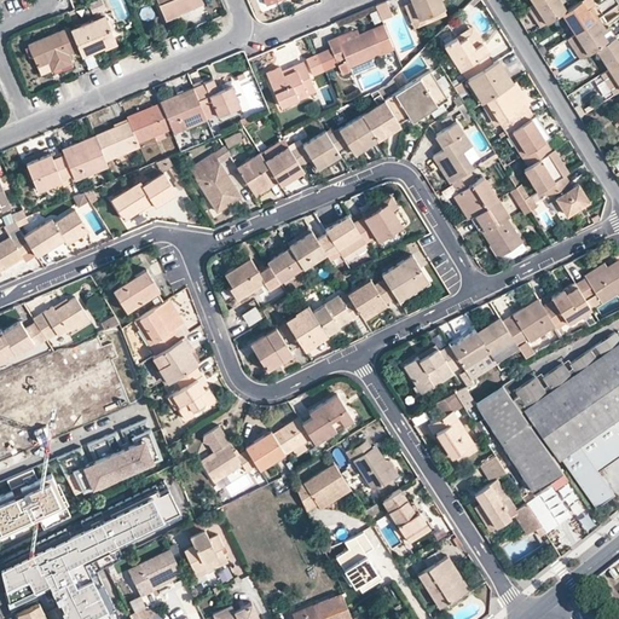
[(104,7),(100,0),(94,0),(87,4),(91,13),(104,7)]
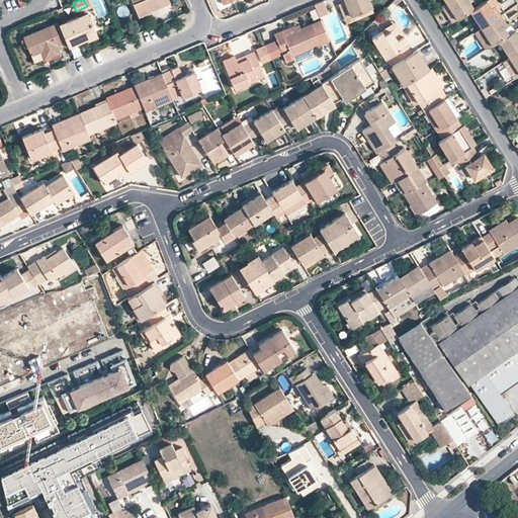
[(131,0),(138,16),(150,12),(149,10),(168,1),(167,0),(131,0)]
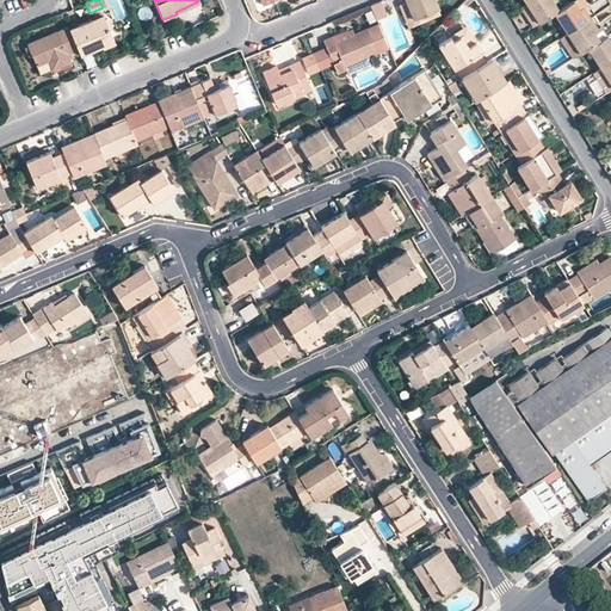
[(381,0),(371,5),(377,19),(387,14),(381,0)]
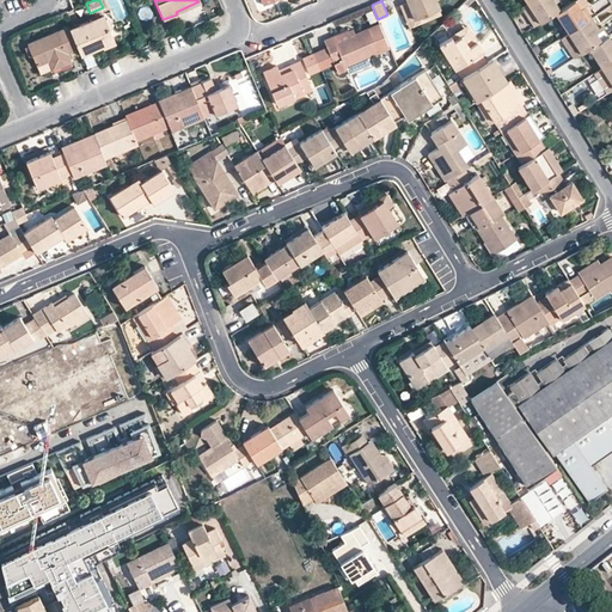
[(440,13),(439,8),(415,18),(408,0),(407,0),(399,4),(409,26),(440,13)]
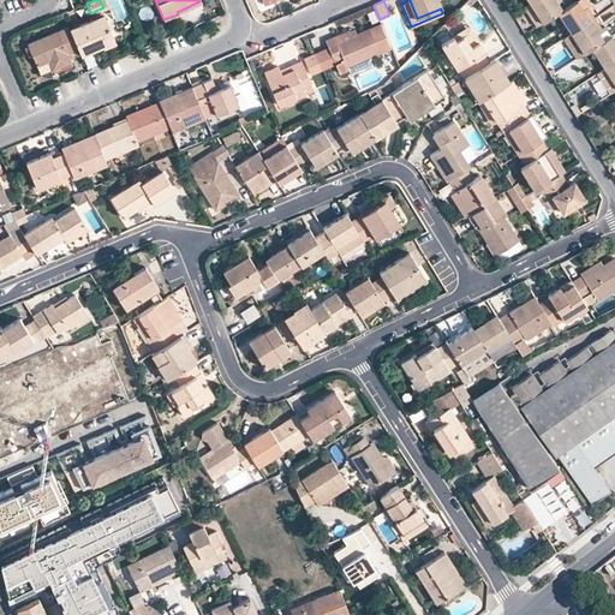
[(410,0),(417,18),(441,9),(437,0),(410,0)]
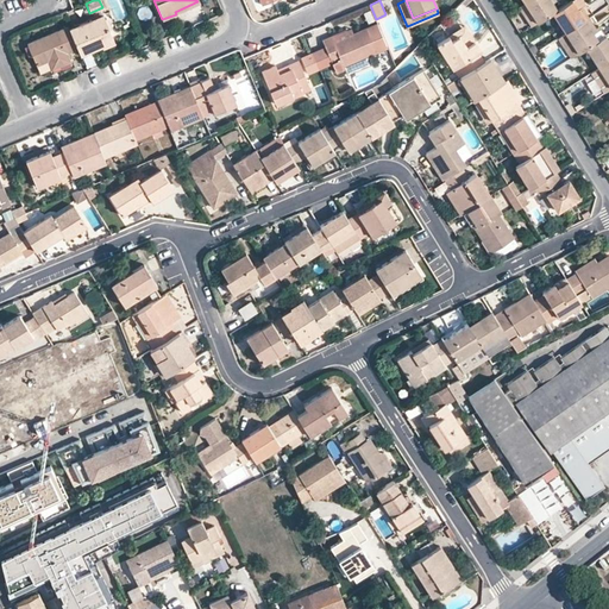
[(527,0),(525,2),(537,23),(552,12),(556,10),(550,1),(551,0),(527,0)]
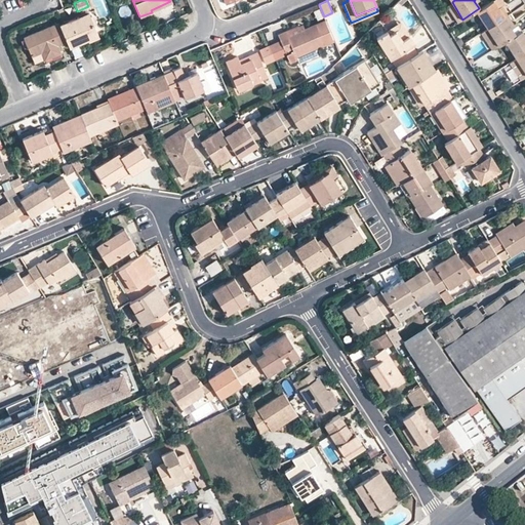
[(476,10),(487,28),(507,15),(500,6),(497,8),(492,0),(479,8),(476,10)]
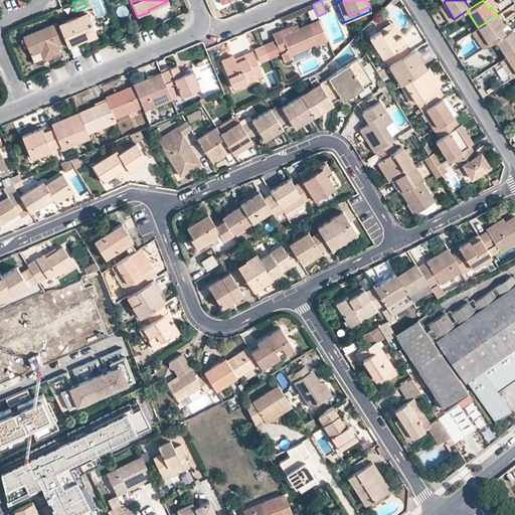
[(444,2),(438,6),(448,22),(454,19),(444,2)]
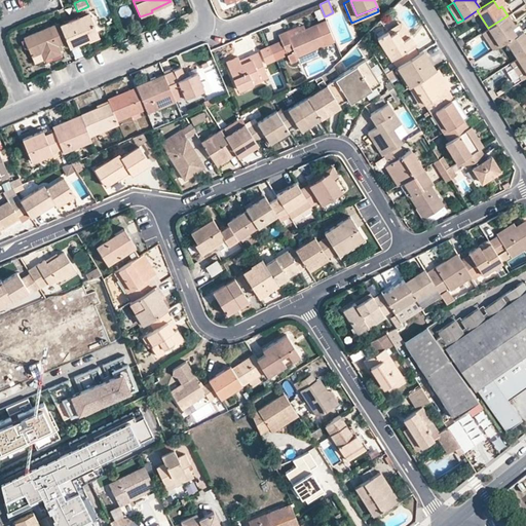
[(66,41),(69,46),(87,39),(98,34),(88,13),(60,26),(66,41)]
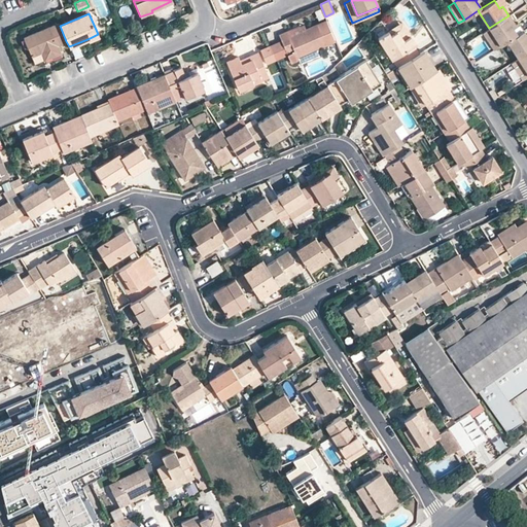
[(489,28),(482,33),(493,50),(500,45),(506,41),(517,35),(512,27),(515,25),(508,15),(489,28)]
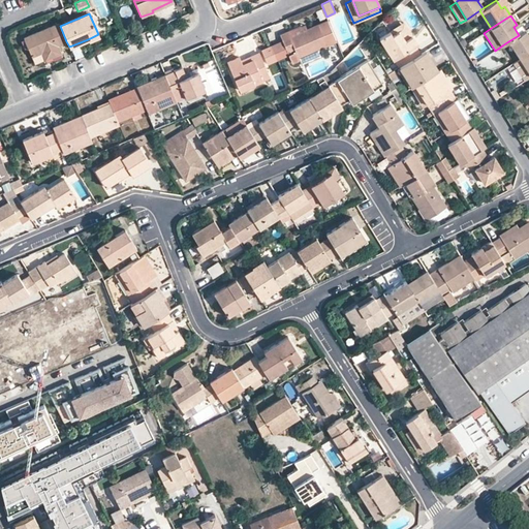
[(402,19),(389,28),(391,31),(404,23),(402,19)]
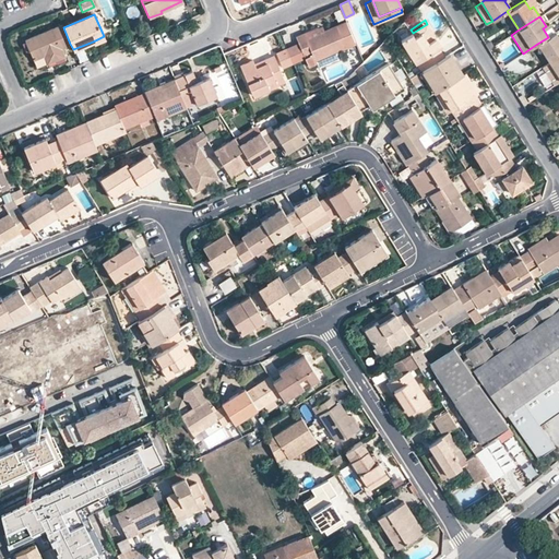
[(346,21),(335,26),(307,38),(305,34),(296,37),(299,44),(305,57),(309,67),(335,55),(334,51),(345,47),(355,43),(346,21)]
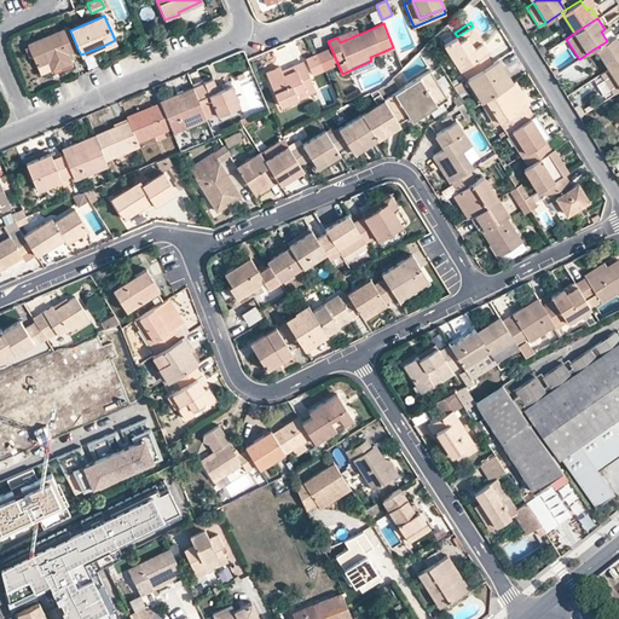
[(467,58),(473,68),(490,58),(484,48),(481,50),(476,41),(481,39),(473,27),(457,36),(455,33),(443,40),(458,64),(467,58)]
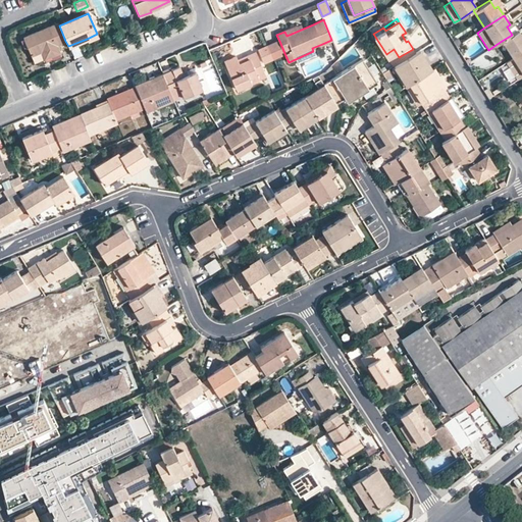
[(23,38),(31,56),(45,50),(48,57),(60,52),(57,45),(65,41),(59,25),(58,23),(23,38)]
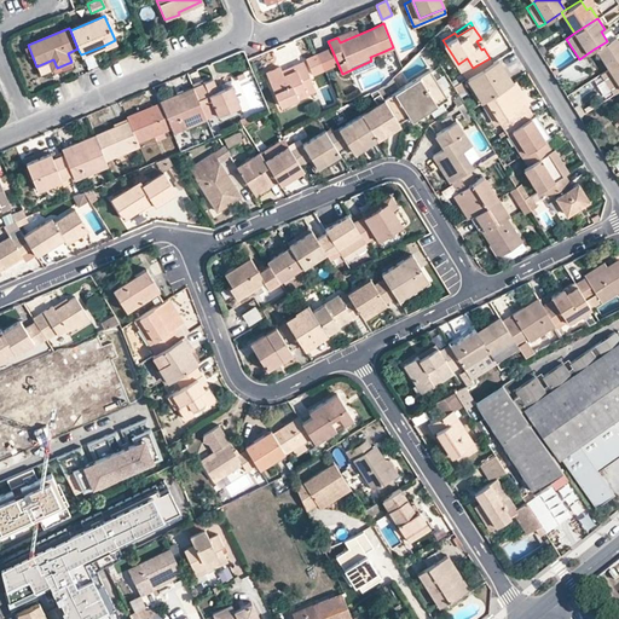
[(605,29),(601,32),(607,41),(613,38),(607,28),(605,29)]
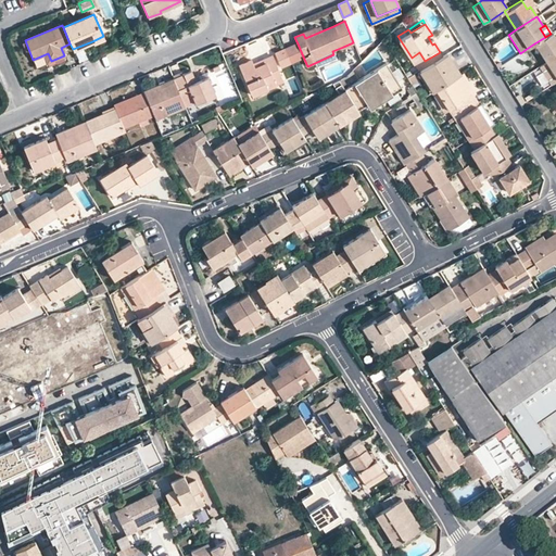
[(534,43),(546,62),(555,54),(555,39),(552,33),(551,34),(545,37),(534,43)]
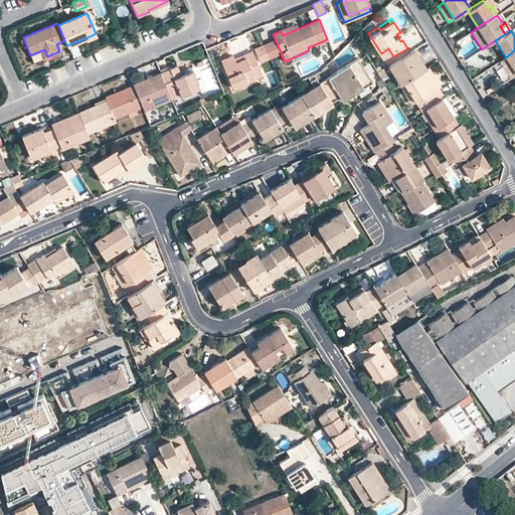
[(96,33),(86,38),(88,42),(97,37),(96,33)]
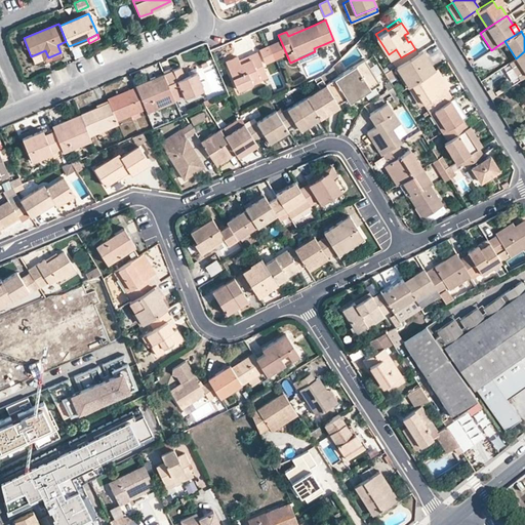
[(286,53),(281,41),(270,45),(275,58),(286,53)]
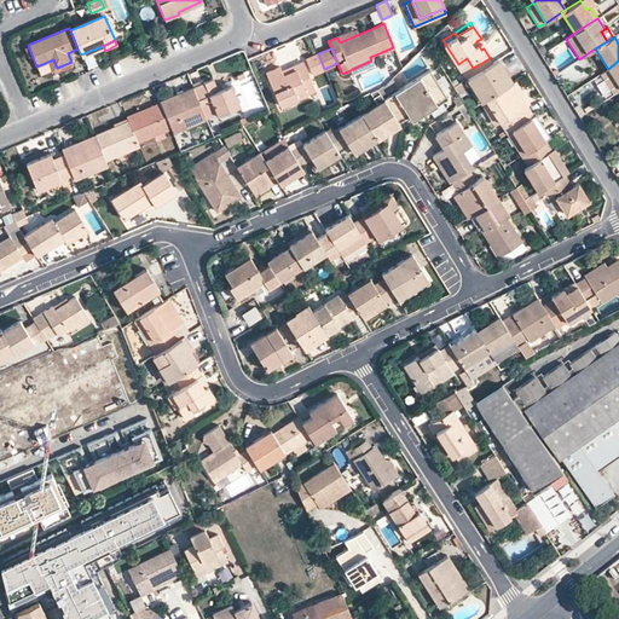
[(463,74),(478,98),(480,97),(503,82),(499,76),(507,71),(496,55),(490,58),(473,68),(463,74)]
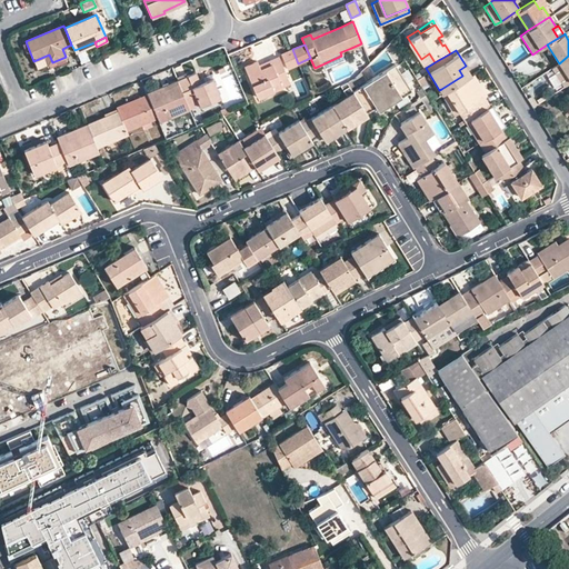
[(33,61),(37,69),(52,62),(49,55),(33,61)]
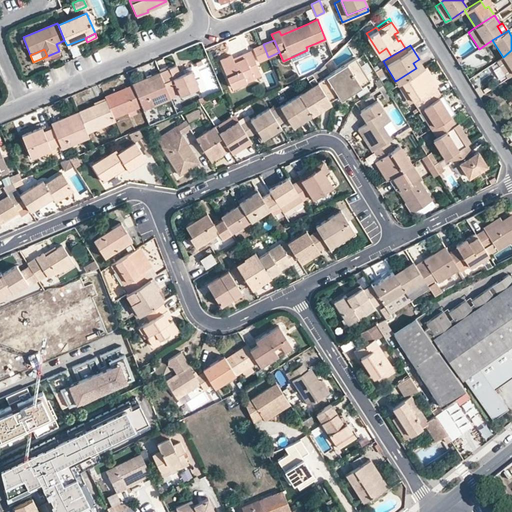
[(511,50),(503,57),(496,61),(507,79),(511,74),(511,50)]
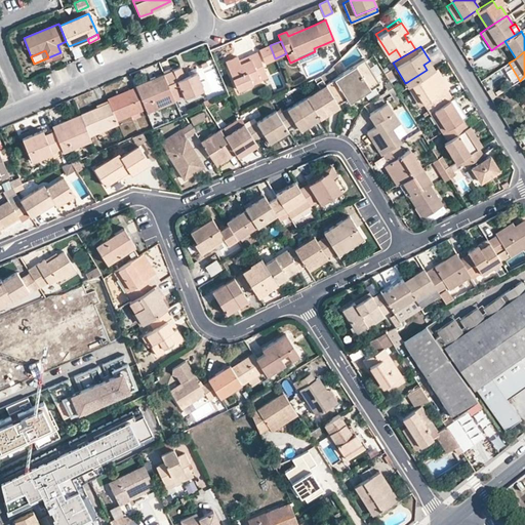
[(226,62),(238,89),(268,76),(257,52),(250,55),(251,58),(240,63),(239,59),(237,56),(226,62)]
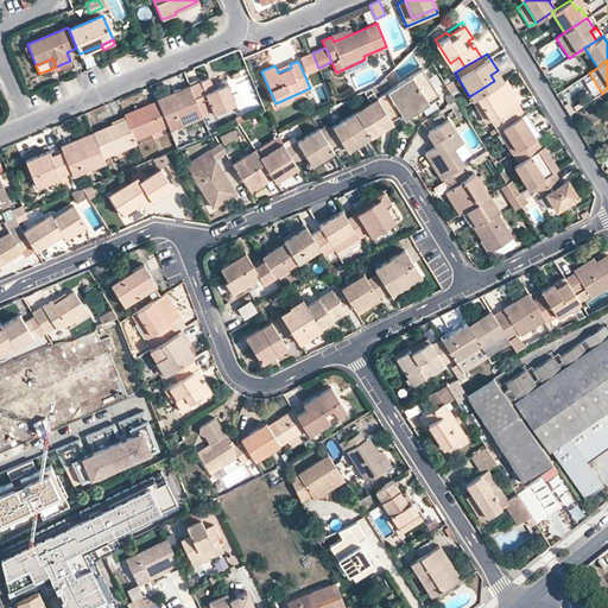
[(378,97),(391,119),(401,112),(410,106),(413,112),(438,95),(423,69),(378,97)]
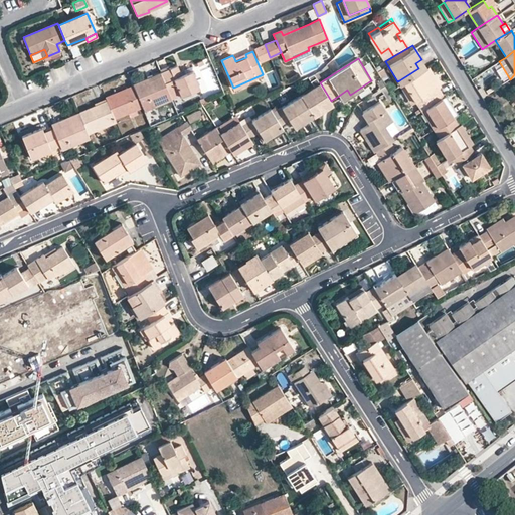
[(421,59),(415,63),(418,68),(424,64),(421,59)]
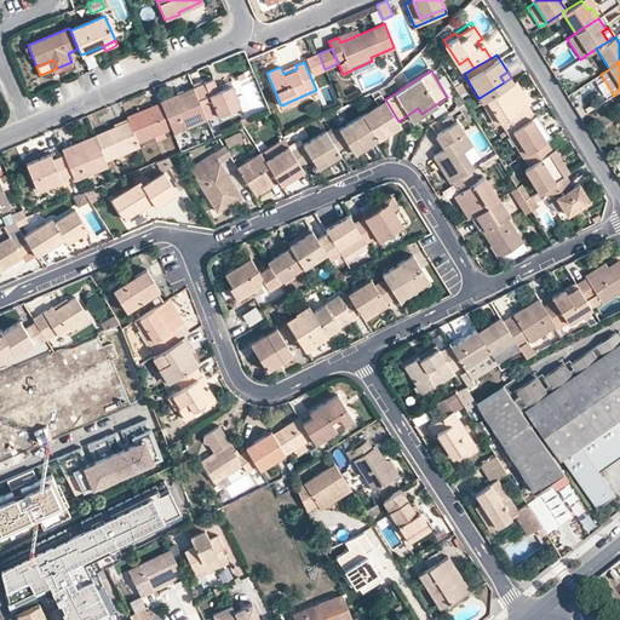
[(500,118),(506,127),(532,112),(524,102),(528,99),(512,76),(511,78),(504,82),(481,97),(495,120),(500,118)]
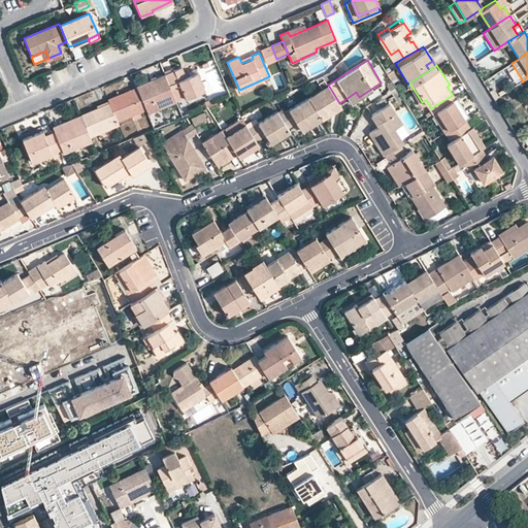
[(182,67),(164,74),(165,77),(175,100),(186,96),(187,97),(203,90),(196,72),(186,76),(185,73),(182,67)]
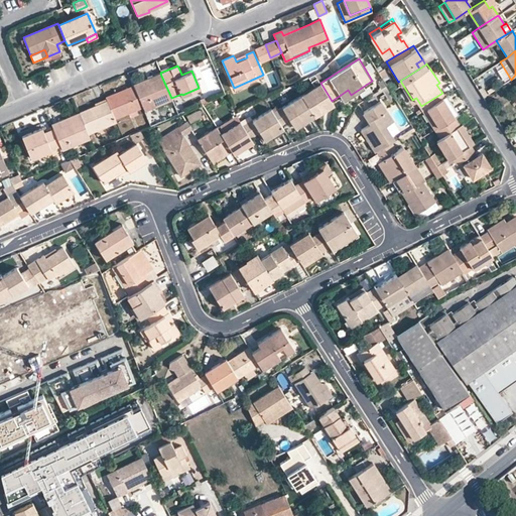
[(142,107),(144,110),(171,98),(161,76),(153,79),(152,77),(133,84),(133,85),(142,107)]
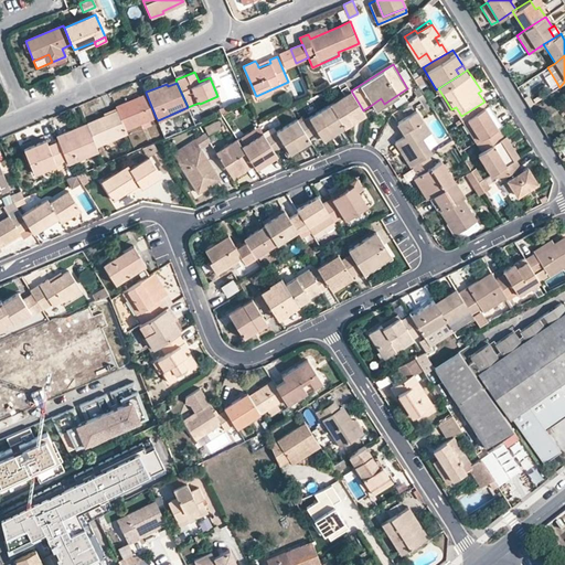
[(343,127),(364,114),(363,110),(351,91),(329,105),(343,127)]
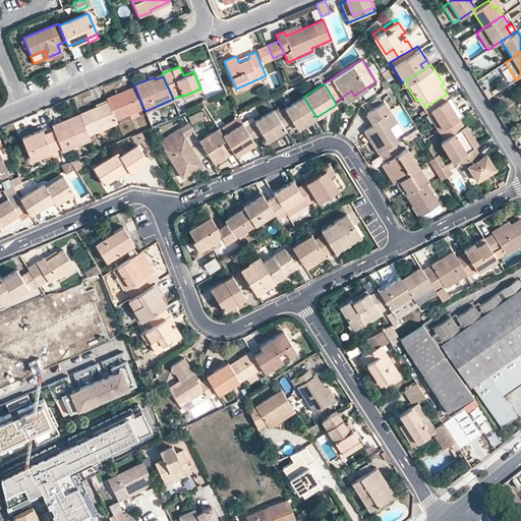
[(108,102),(115,119),(143,108),(134,85),(127,89),(129,92),(120,96),(119,93),(106,98),(108,102)]
